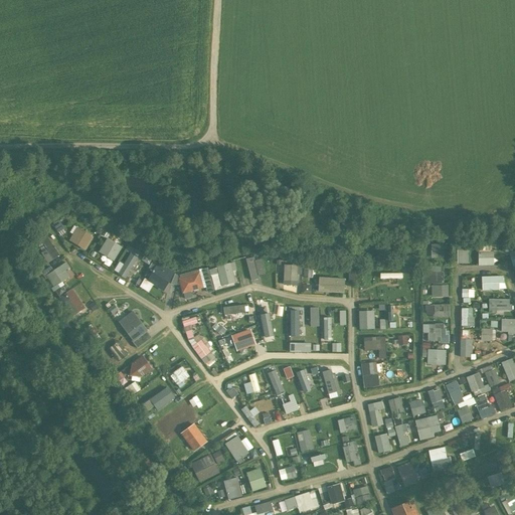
[(182,167),(172,168),(175,183),(184,181),(182,167)]
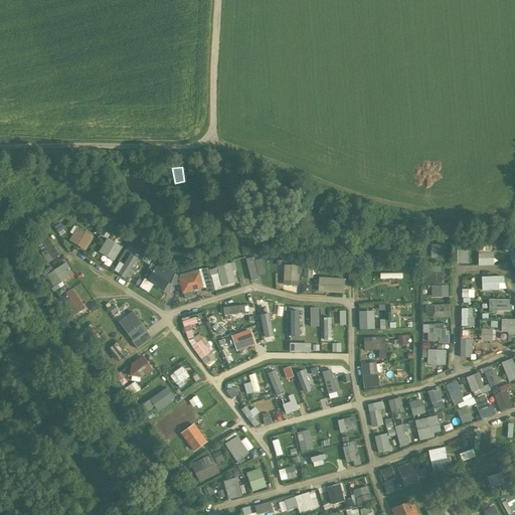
[(59,231),(65,227),(60,219),(53,223),(59,231)]
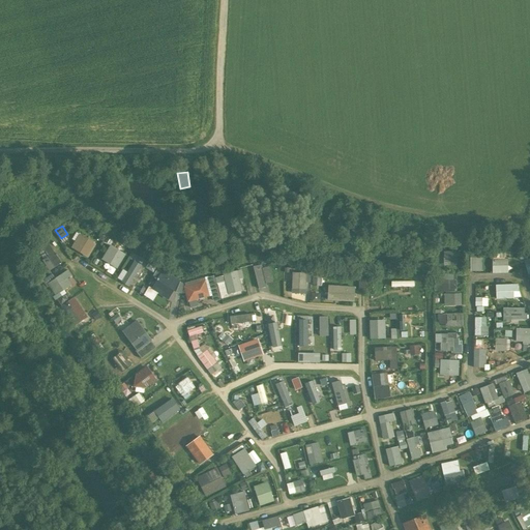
[(90,256),(97,241),(80,232),(72,246),(90,256)]
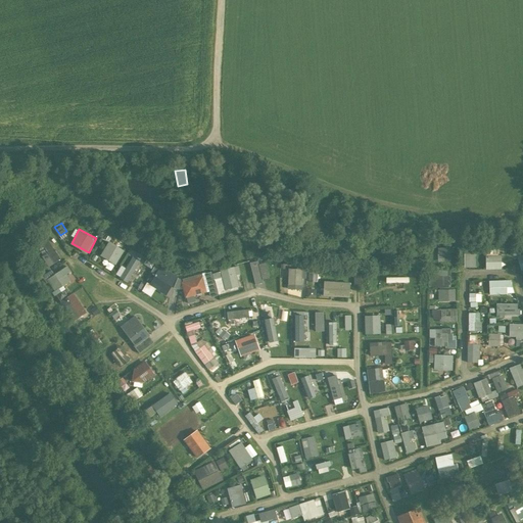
[(38,246),(51,266),(62,257),(49,238),(38,246)]
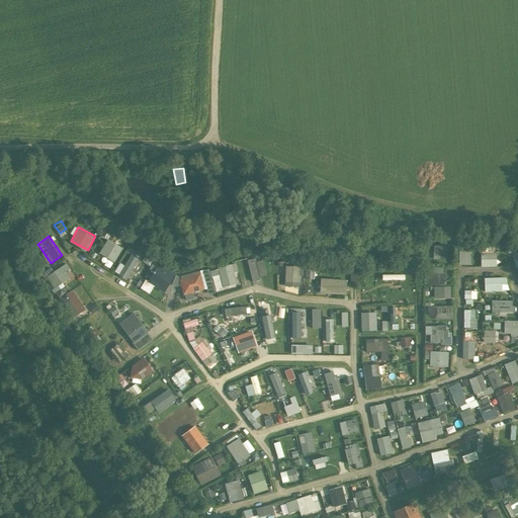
[(109,237),(100,252),(116,261),(124,246),(109,237)]
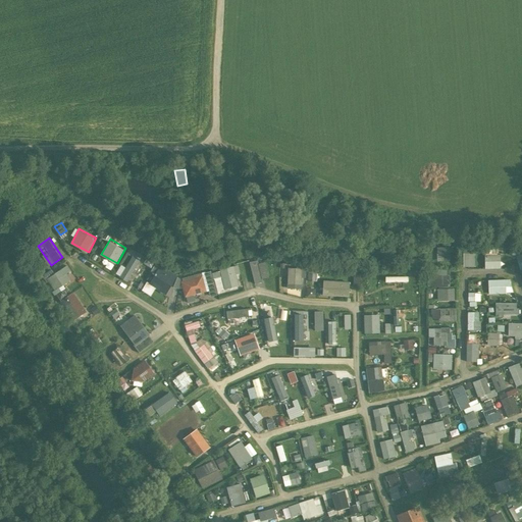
[(437,260),(453,260),(453,246),(437,246),(437,260)]
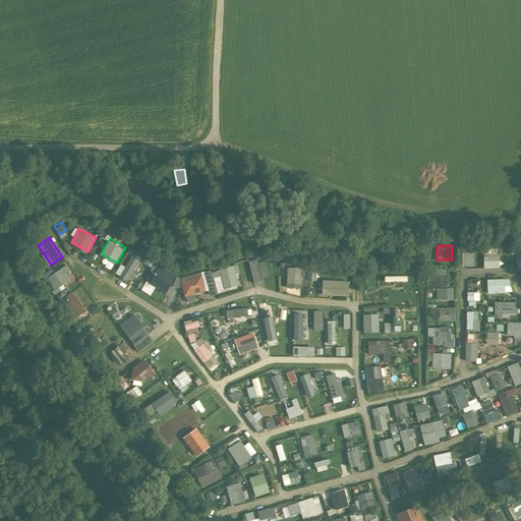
[(463,252),(463,266),(475,266),(475,252),(463,252)]
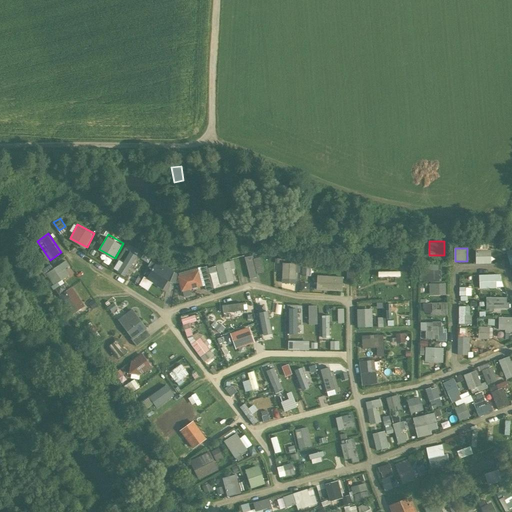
[(477,262),(492,262),(492,249),(477,249),(477,262)]
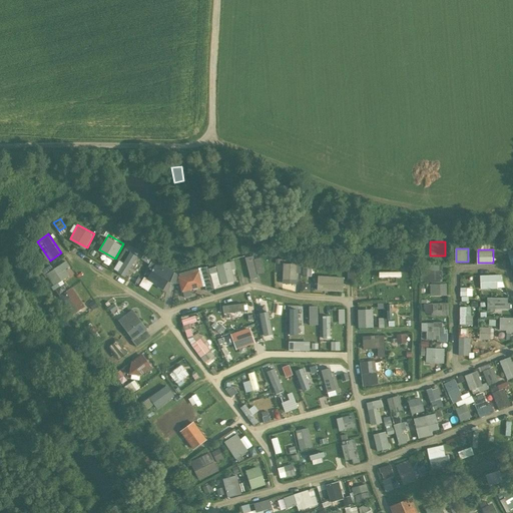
[(126,276),(138,254),(131,250),(119,272),(126,276)]
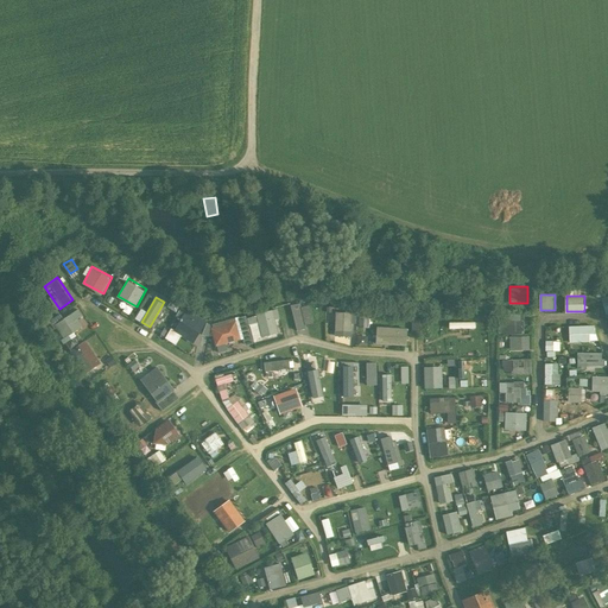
[(202,346),(215,325),(182,304),(181,306),(168,297),(163,304),(184,317),(177,329),(170,324),(164,335),(177,343),(183,334),(202,346)]
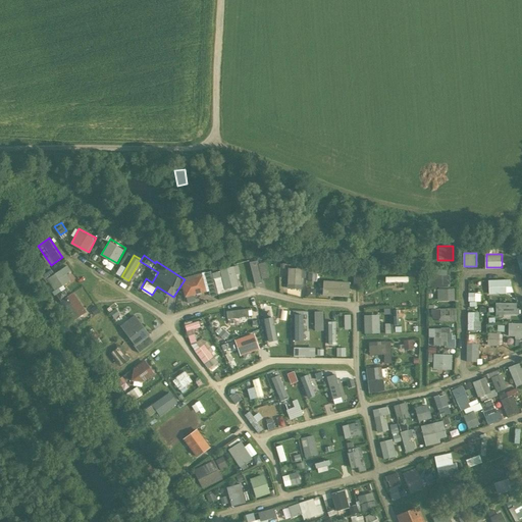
[(256,282),(265,280),(259,259),(251,261),(256,282)]
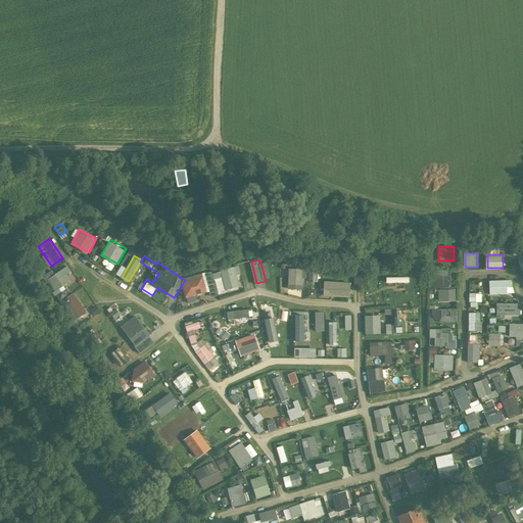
[(282,275),(289,275),(289,292),(302,292),(303,268),(292,268),(292,264),(282,264),(282,275)]
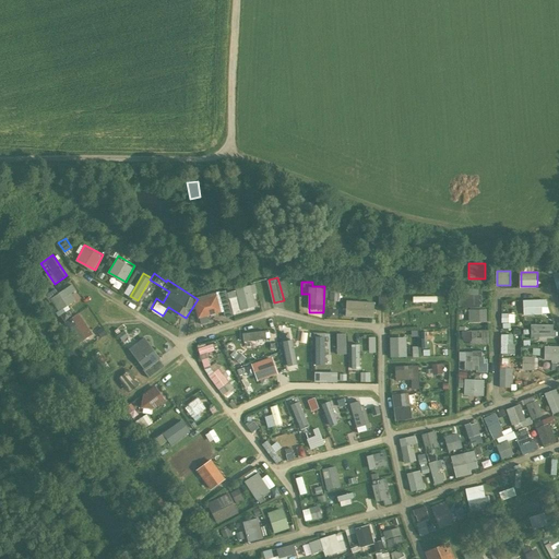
[(78,299),(73,292),(78,289),(73,283),(51,297),(60,310),(78,299)]
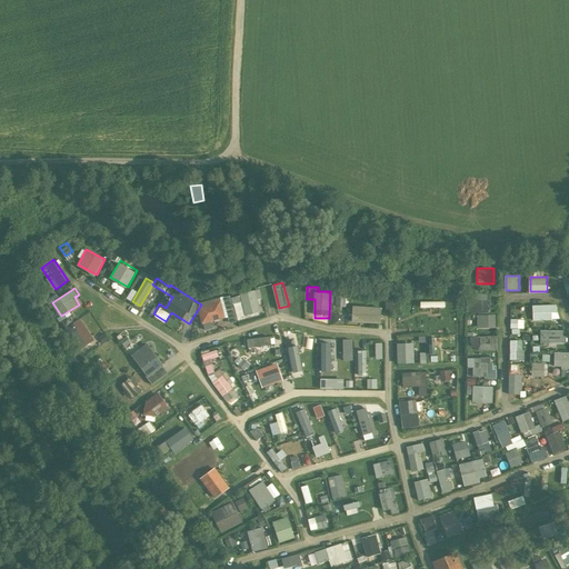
[(230,318),(261,312),(259,299),(263,299),(261,289),(199,302),(205,329),(213,327),(212,320),(229,316),(230,318)]
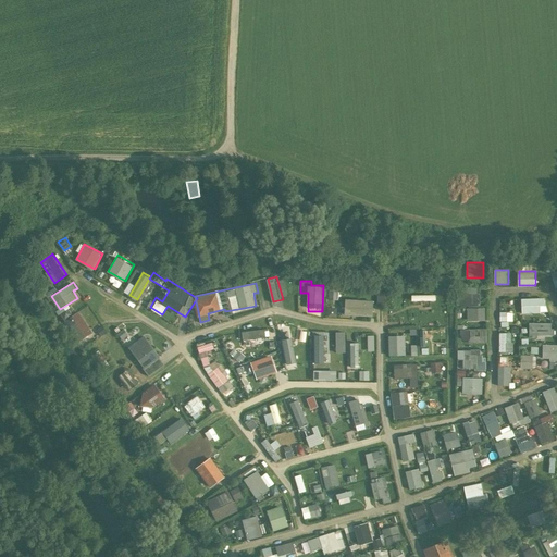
[(481,305),(481,286),(459,286),(459,305),(481,305)]
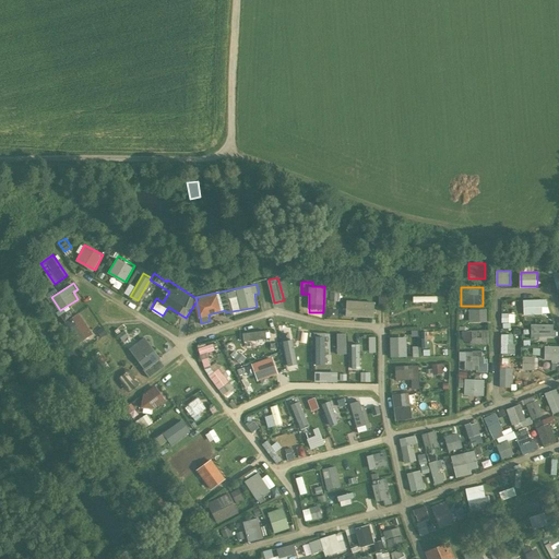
[(331,290),(331,299),(340,299),(340,290),(331,290)]
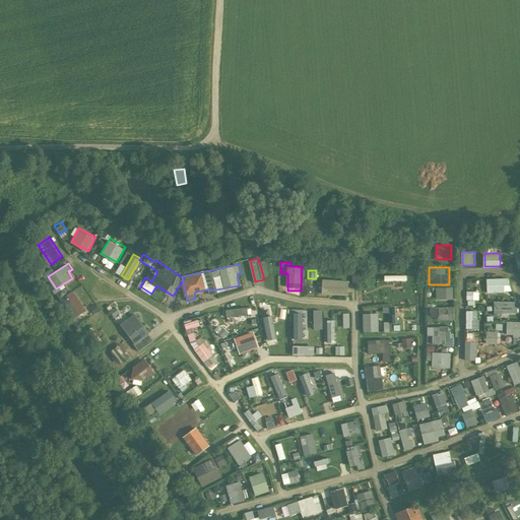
[(398,285),(398,275),(384,275),(385,286),(398,285)]
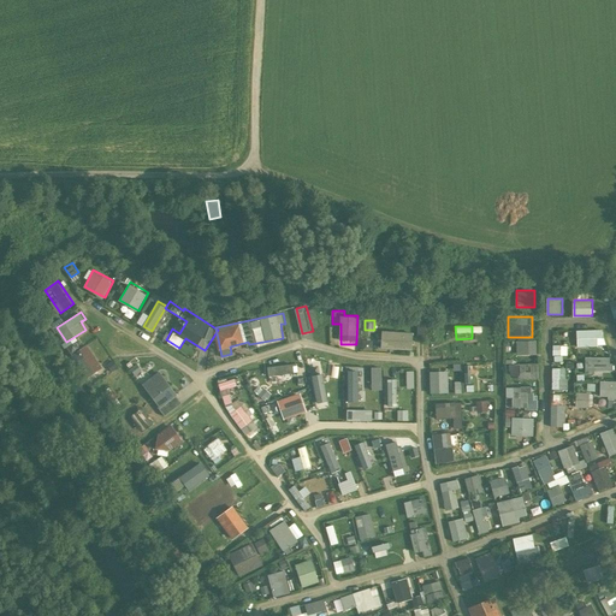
[(579,347),(605,344),(604,327),(578,330),(579,347)]
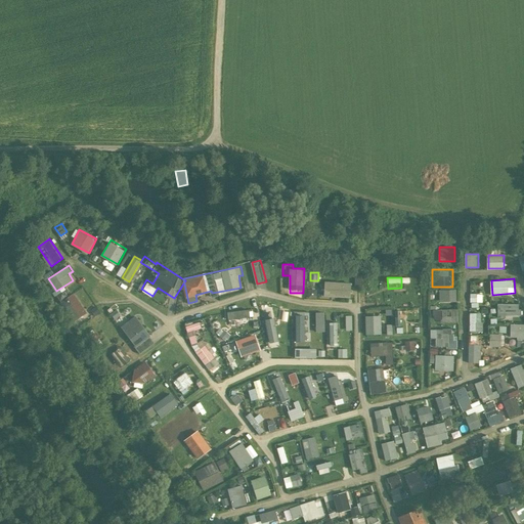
[(352,297),(353,281),(324,281),(324,296),(352,297)]
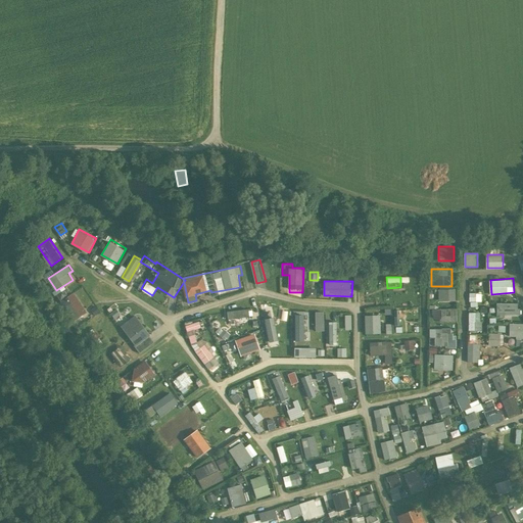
[(482,301),(483,281),(470,281),(470,301),(482,301)]
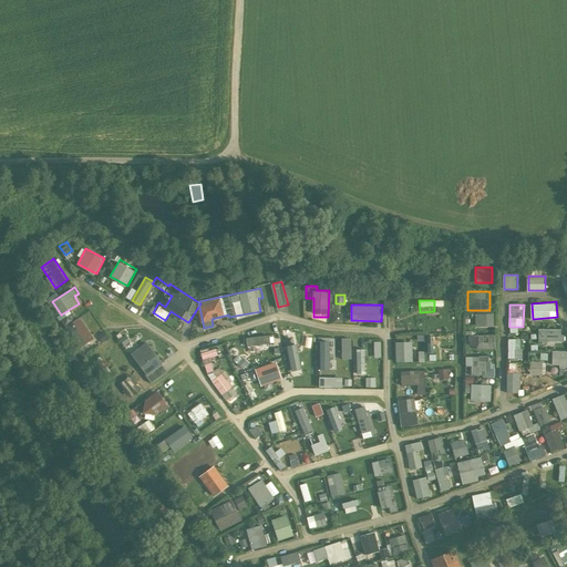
[(334,312),(334,321),(343,321),(343,312),(334,312)]
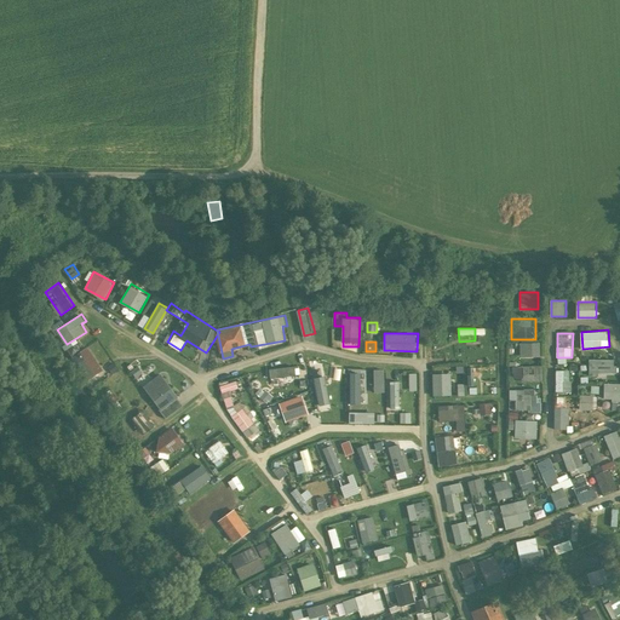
[(521,342),(521,356),(541,356),(541,342),(521,342)]
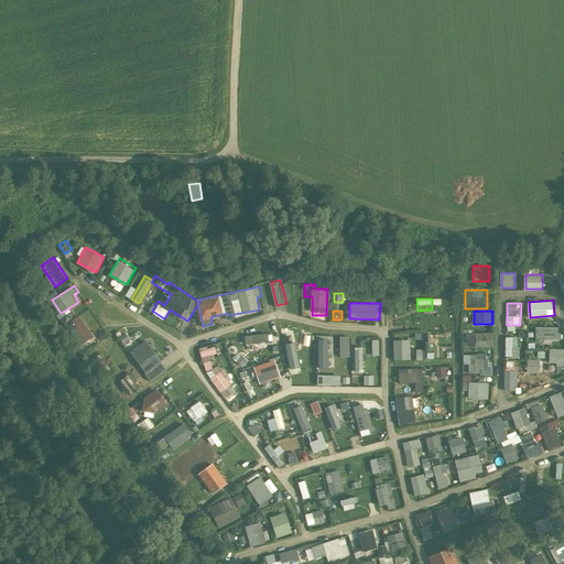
[(82,315),(67,323),(79,345),(94,337),(82,315)]
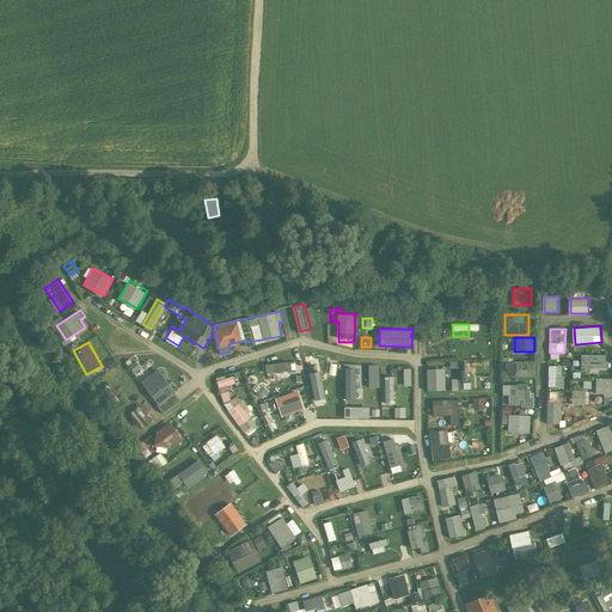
[(582,354),(582,371),(609,369),(609,353),(582,354)]
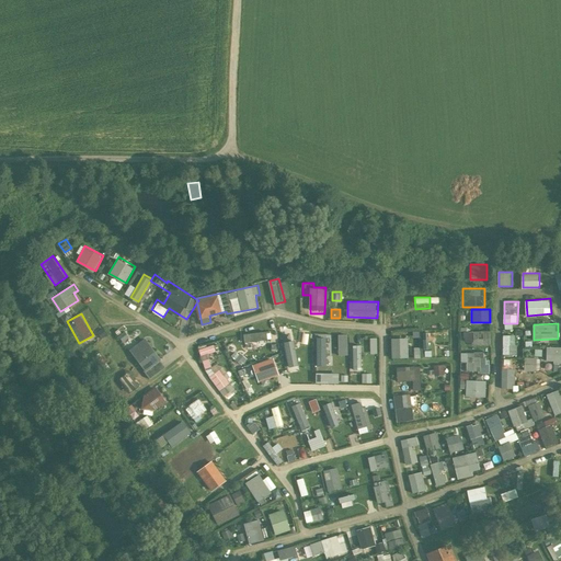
[(119,334),(124,341),(130,336),(126,330),(119,334)]
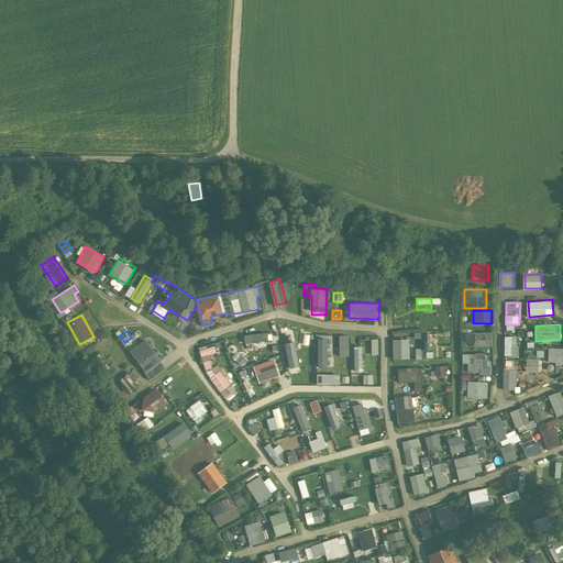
[(475,345),(494,345),(494,331),(475,331),(475,345)]
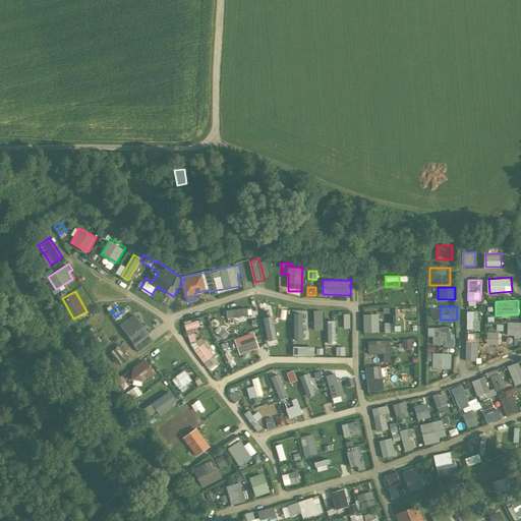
[(468,329),(480,329),(480,310),(468,310),(468,329)]
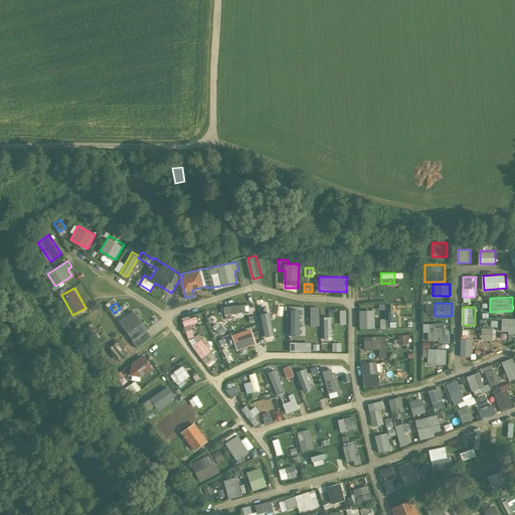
[(134,309),(119,321),(139,347),(154,336),(134,309)]
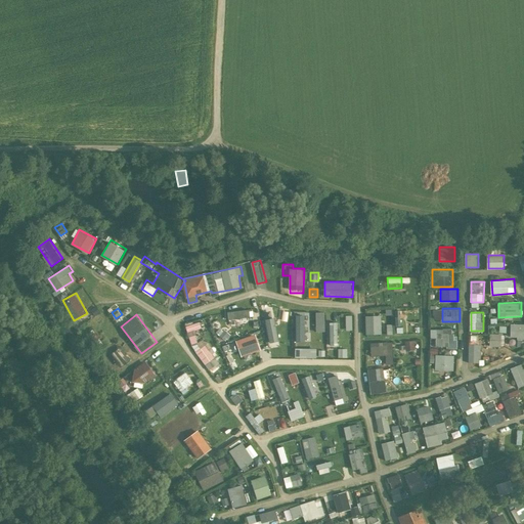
[(383,333),(383,314),(366,315),(366,334),(383,333)]
